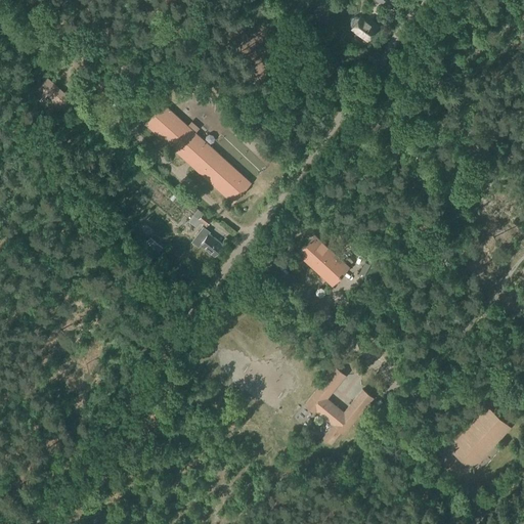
[(351,26),(352,27),(351,28),(366,40),(376,28),(360,16),(359,17),(358,16),(357,16),(356,16),(355,16),(354,16),(353,17),(352,17),(351,18),(351,19),(350,20),(350,22),(350,23),(350,24),(351,25),(351,26)]
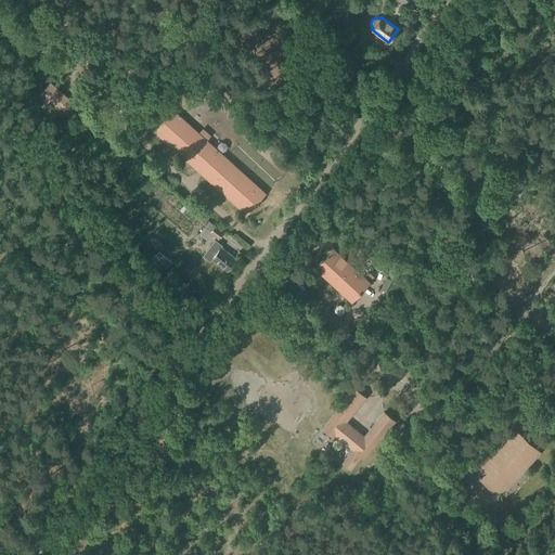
[(246,215),(266,193),(172,110),(154,131),(246,215)]
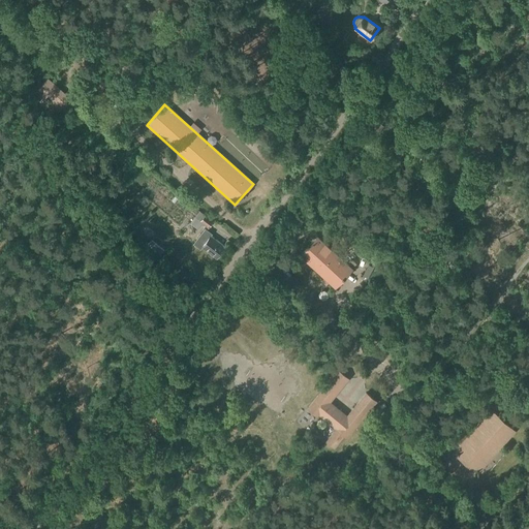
[(375,136),(383,125),(377,120),(369,131),(375,136)]
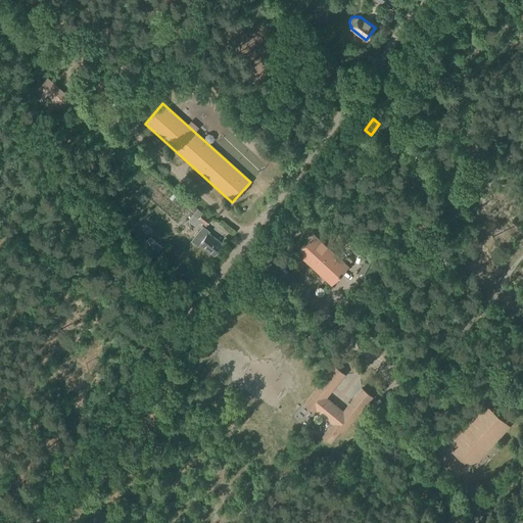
[(197,208),(188,221),(195,226),(200,220),(206,224),(210,219),(197,208)]
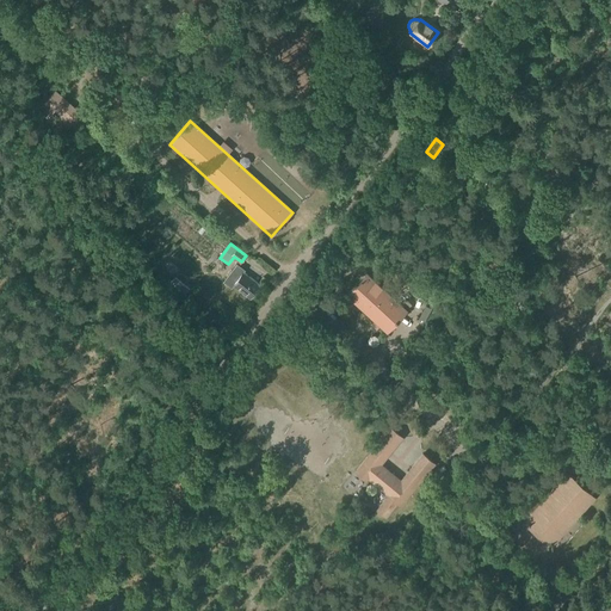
[(236,264),(223,282),(232,289),(233,285),(250,298),(260,285),(255,282),(244,272),(245,270),(236,264)]
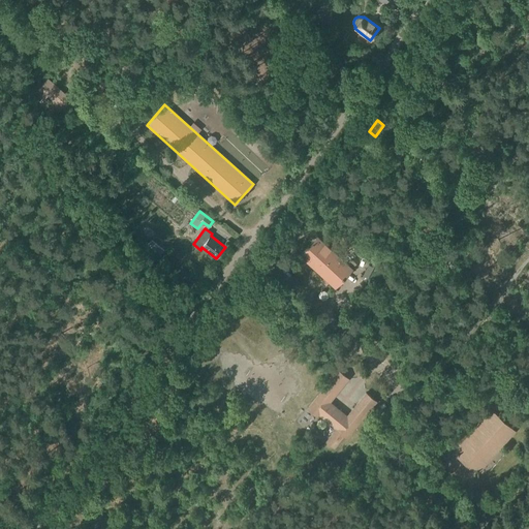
[(317,237),(301,255),(334,285),(335,286),(352,268),(355,263),(352,260),(348,265),(317,237)]
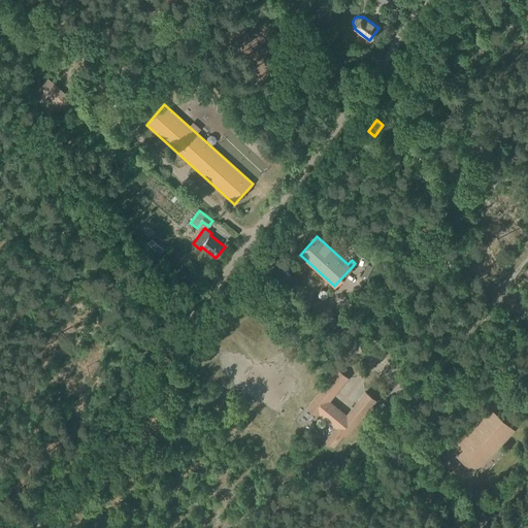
[(152,240),(147,245),(160,255),(164,250),(152,240)]
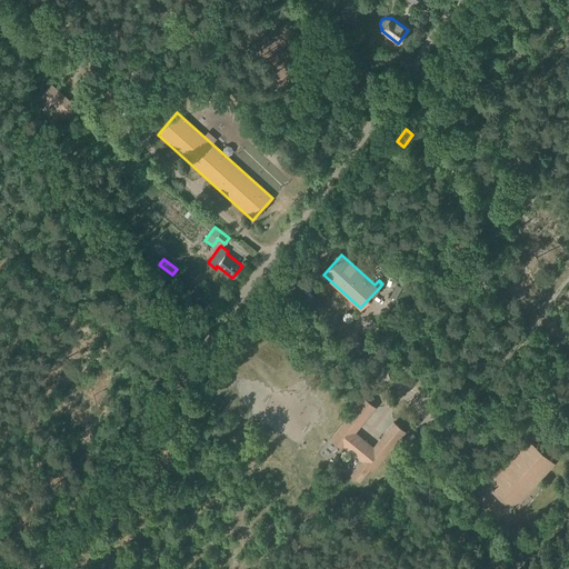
[(373,448),(353,432),(375,407),(363,398),(330,439),(341,448),(342,446),(362,461),(351,476),(358,481),(369,468),(372,470),(405,431),(393,422),(373,448)]
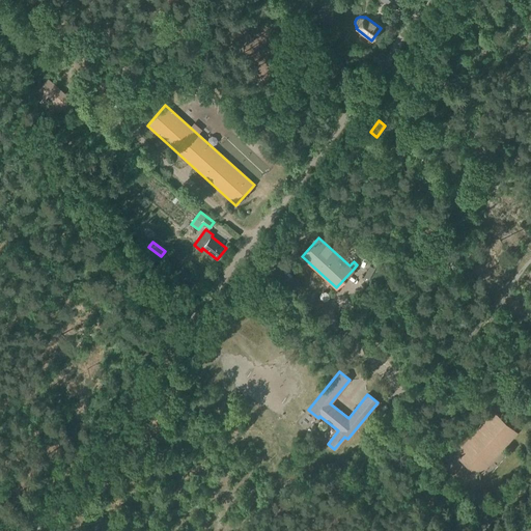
[(475,408),(467,417),(474,422),(481,414),(475,408)]
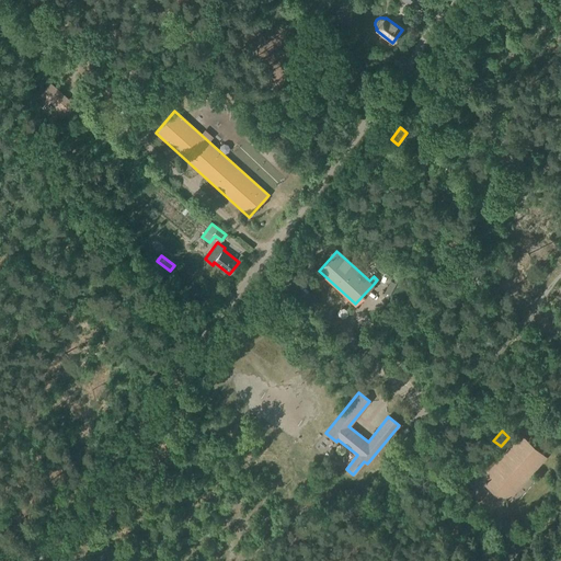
[(510,499),(546,457),(521,435),(502,457),(495,451),(482,467),(488,472),(484,477),(489,480),(485,484),(502,499),(505,494),(510,499)]
